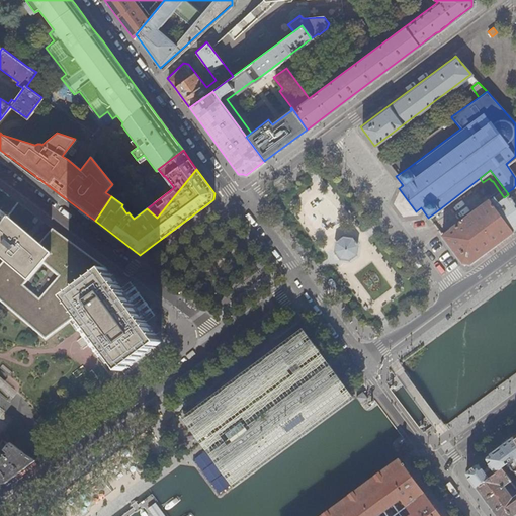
[(0,223),(17,201),(0,188),(0,223)]
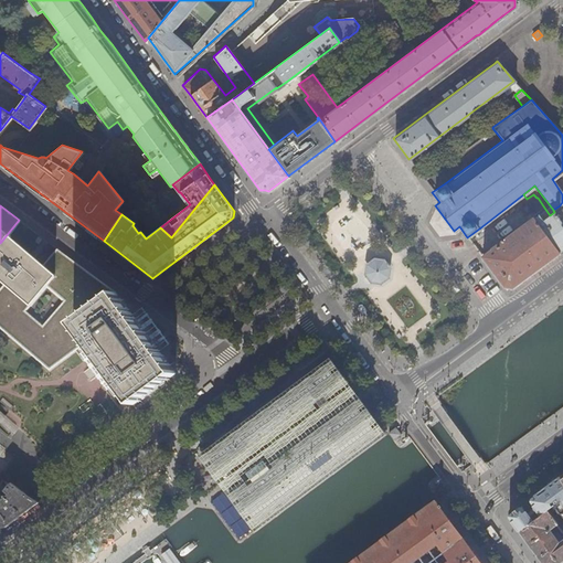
[(454,231),(435,205),(434,205),(431,208),(425,221),(431,229),(436,237),(452,235),(455,232),(454,231)]
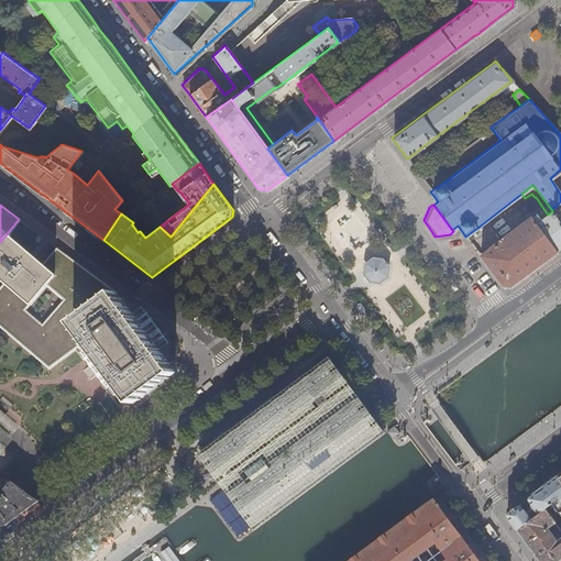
[(560,206),(560,207),(558,205),(551,209),(552,211),(560,222),(560,206)]
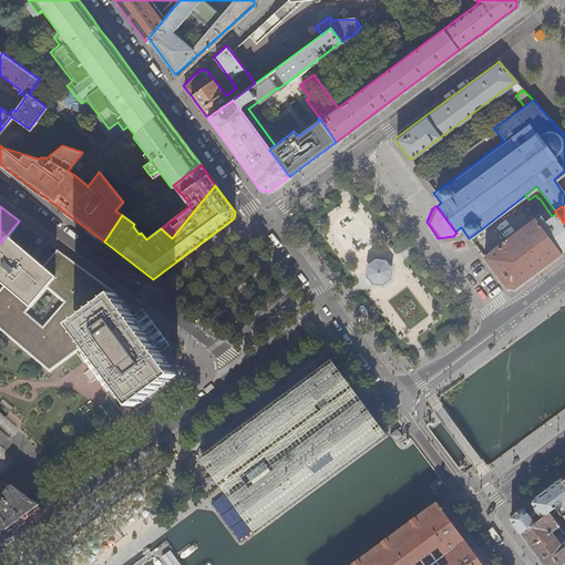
[(564,224),(556,213),(552,216),(546,208),(534,217),(562,253),(564,249),(564,224)]
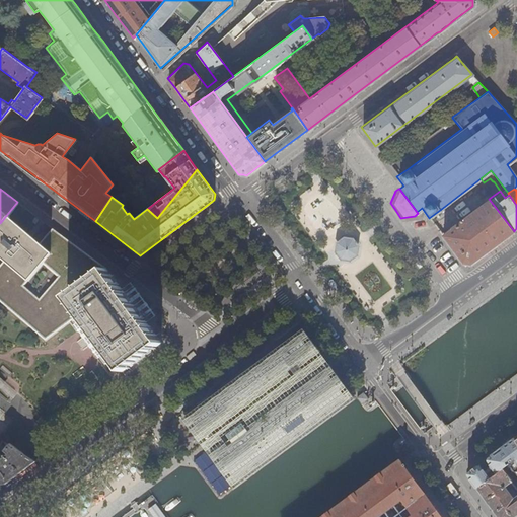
[(514,231),(489,199),(481,205),(442,235),(449,244),(462,263),(469,264),(478,256),(489,249),(494,246),(498,242),(506,236),(514,231)]
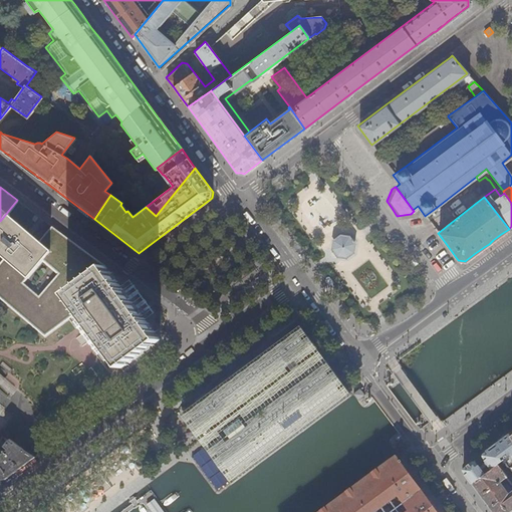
[(429,220),(439,212),(436,208),(425,216),(429,220)]
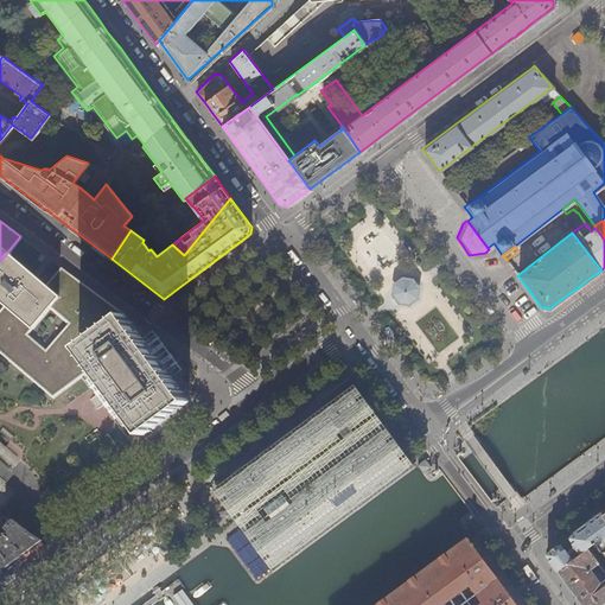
[(0,351),(49,394),(90,364),(140,433),(148,427),(170,412),(188,399),(122,312),(106,299),(59,266),(44,284),(7,252),(0,261),(0,297),(5,301),(0,306),(0,351)]
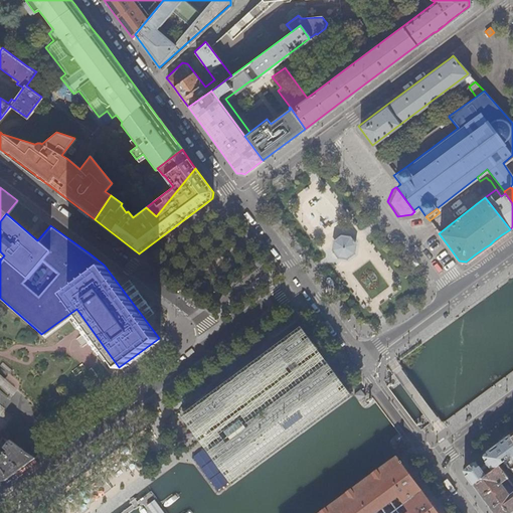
[(332,248),(337,255),(345,257),(352,251),(353,242),(348,236),(340,235),(333,240),(332,248)]
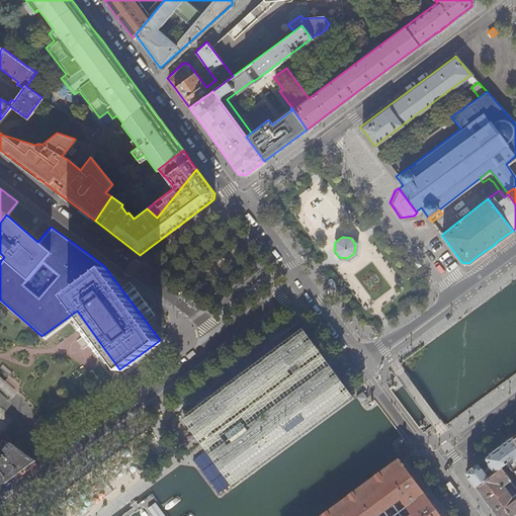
[(301,331),(184,417),(232,482),(348,396),(314,348),(301,331)]
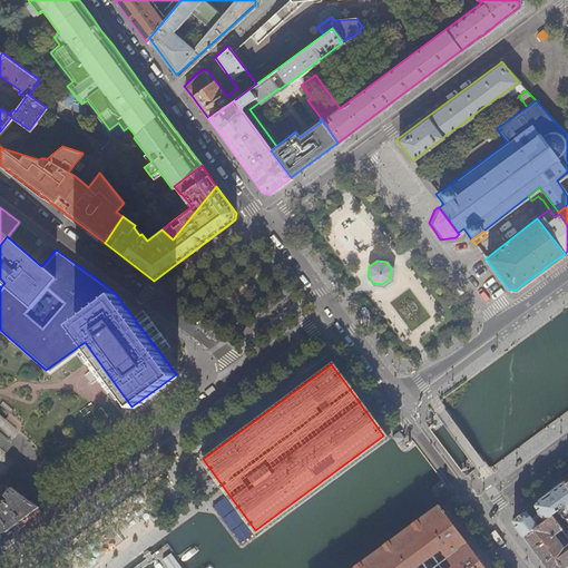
[(0,414),(3,418),(11,408),(1,399),(0,400),(0,414)]
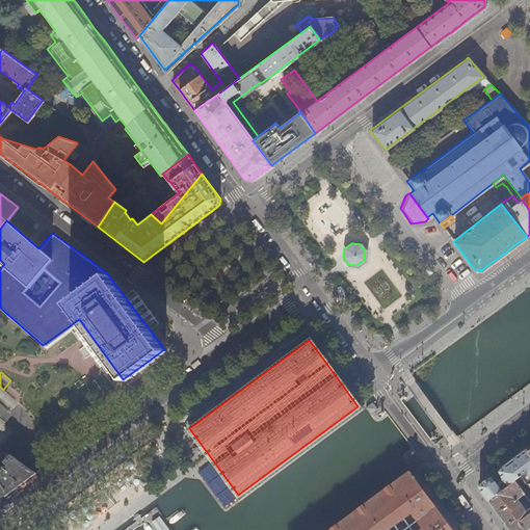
[(369,413),(375,407),(371,400),(364,405),(369,413)]
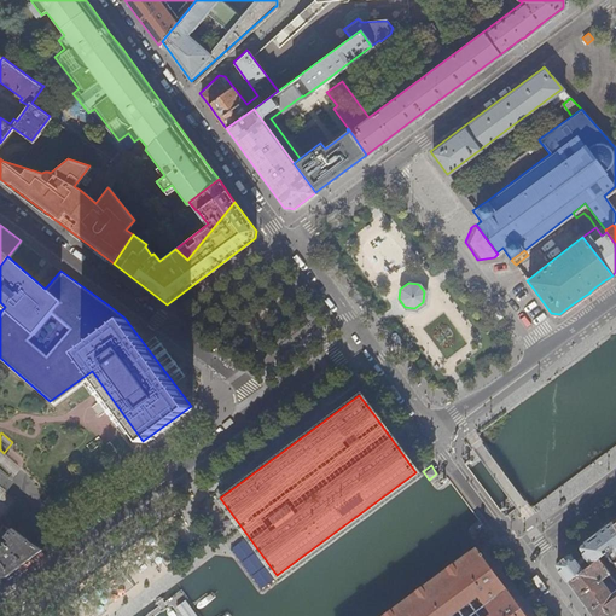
[(615,516),(608,522),(615,533),(615,542),(598,557),(603,564),(611,558),(615,565),(615,516)]
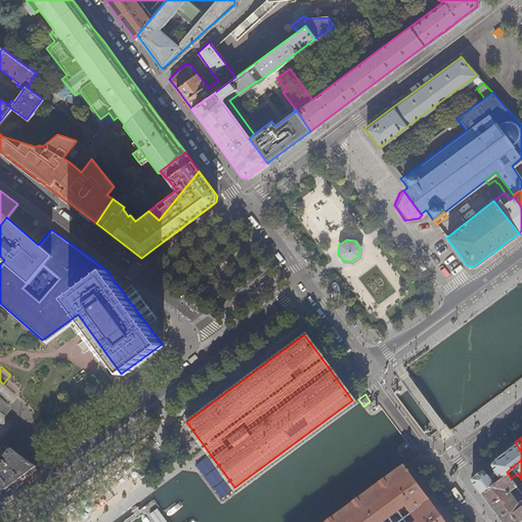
[(521,460),(521,451),(515,442),(489,462),(491,466),(489,468),(484,471),(482,467),(469,477),(480,491),(507,472),(521,460)]
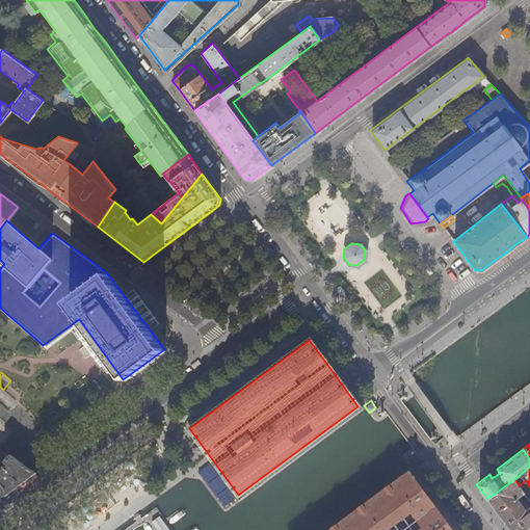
[(15,485),(34,472),(20,462),(6,453),(2,460),(6,464),(1,468),(0,468),(0,461),(1,457),(0,457),(0,495),(4,494),(15,485)]
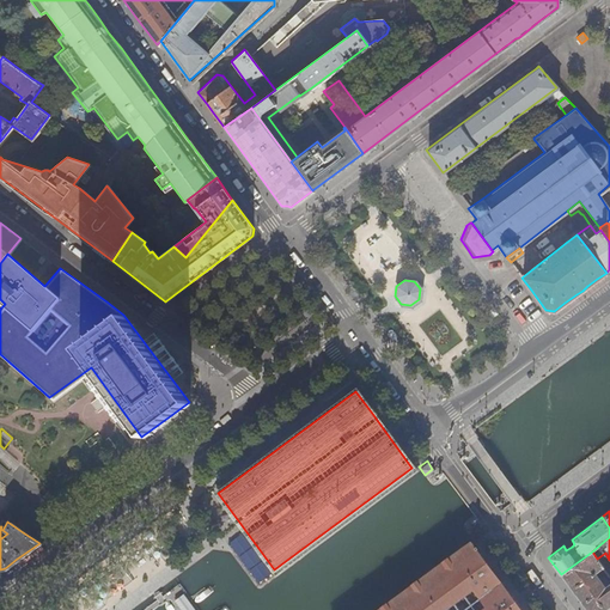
[(471,542),(377,609),(520,609),(507,592),(471,542)]
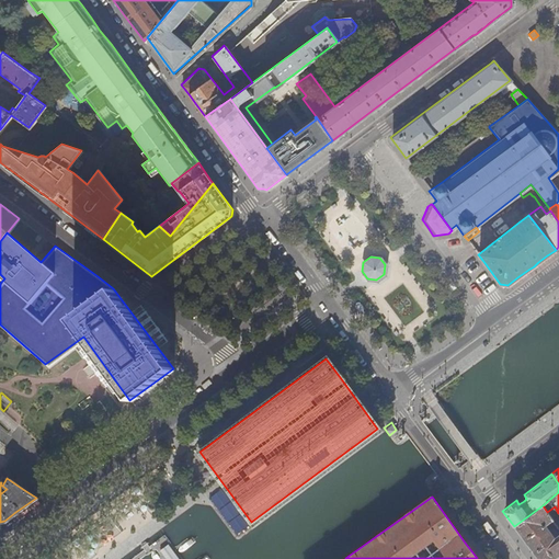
[(558,533),(554,536),(545,524),(552,518),(547,512),(543,505),(514,526),(537,558),(551,558),(558,554),(558,533)]
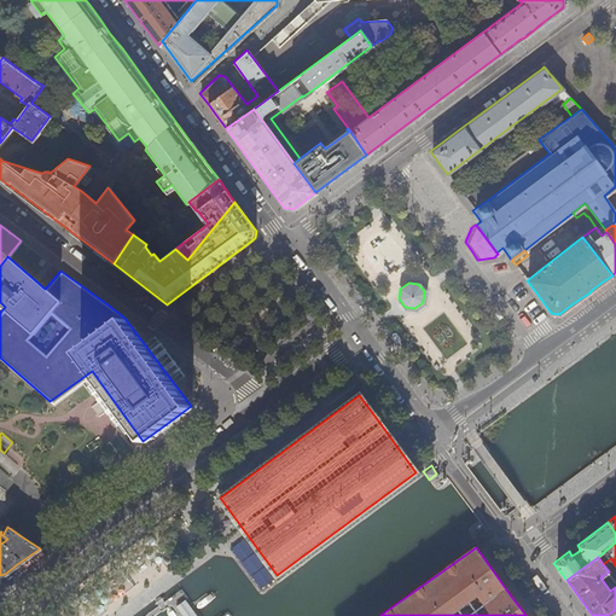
[(174,604),(182,615),(197,615),(184,597),(174,604)]
